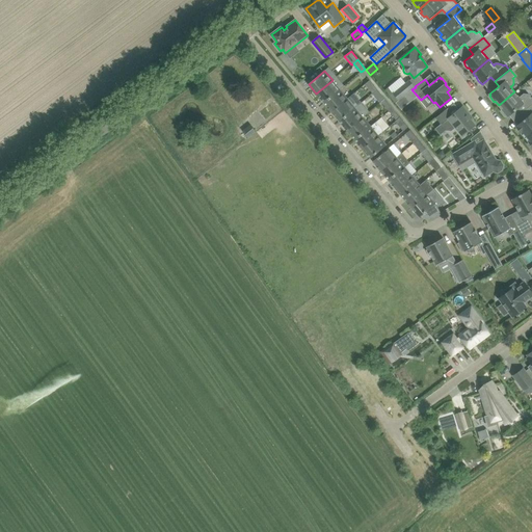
[(333,80),(316,94),(324,102),(340,89),(333,80)]
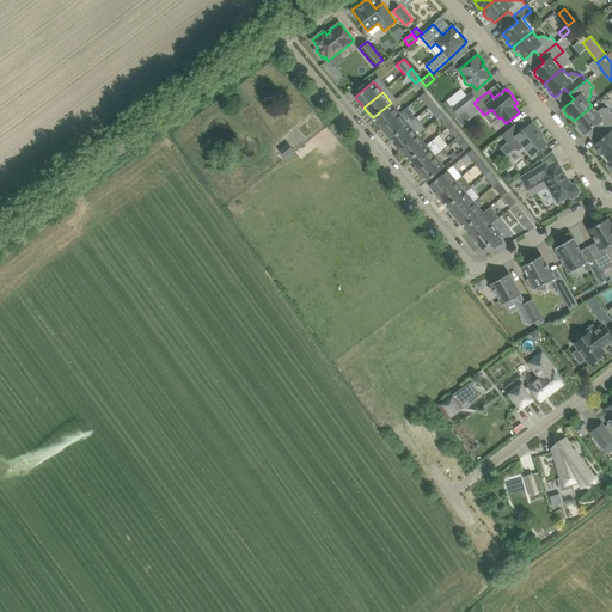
[(434,103),(426,92),(420,97),(429,108),(434,103)]
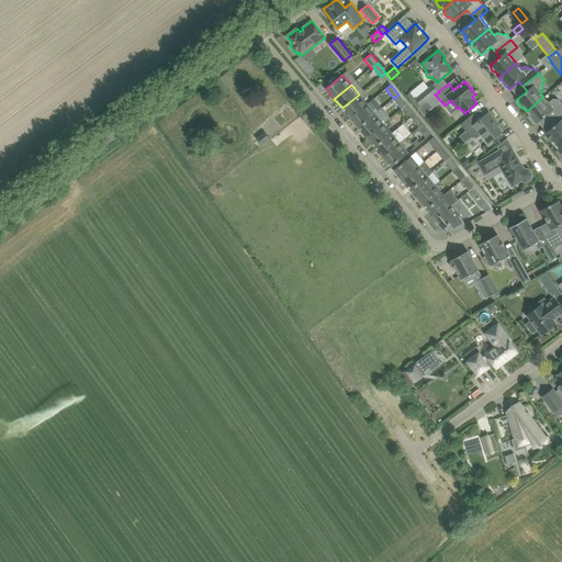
[(427,101),(435,94),(439,92),(438,91),(433,85),(417,97),(415,98),(413,101),(411,102),(416,110),(418,109),(422,105),(427,101)]
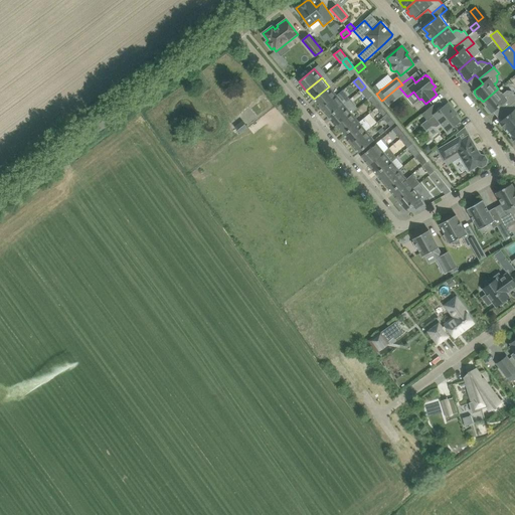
[(378,82),(373,87),(378,93),(380,90),(382,89),(378,82)]
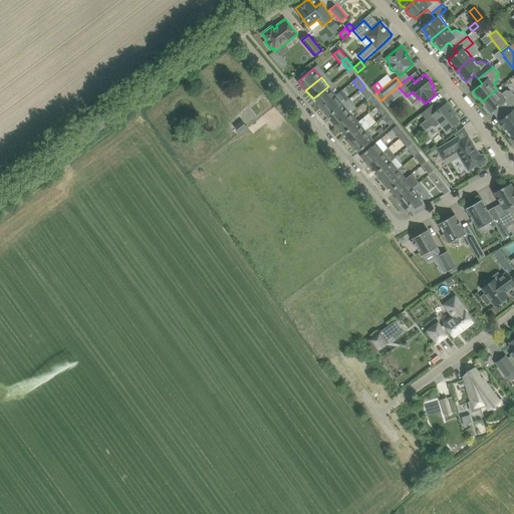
[(328,86),(313,98),(320,107),(336,95),(328,86)]
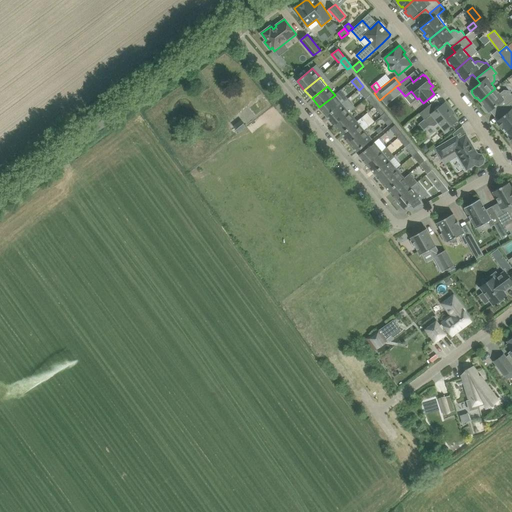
[(363,86),(359,90),(366,99),(367,97),(367,98),(371,95),(363,86)]
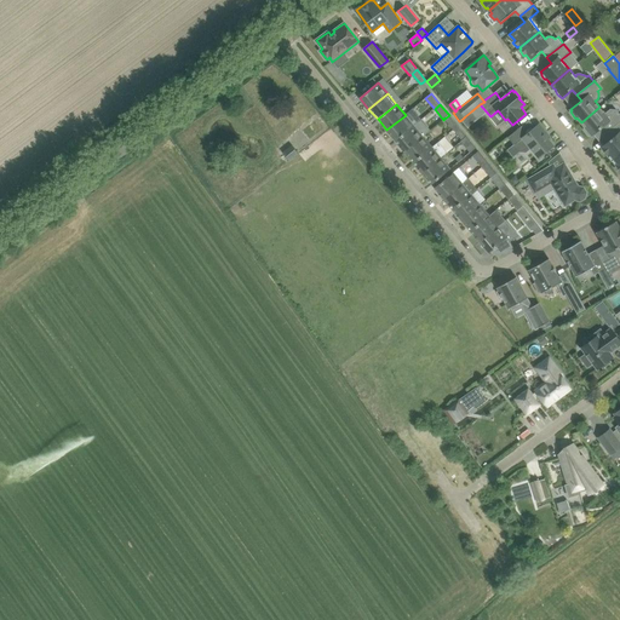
[(600,107),(581,122),(586,127),(584,130),(589,136),(591,135),(592,136),(602,127),(607,132),(609,131),(619,121),(619,114),(616,110),(610,109),(606,114),(600,107)]
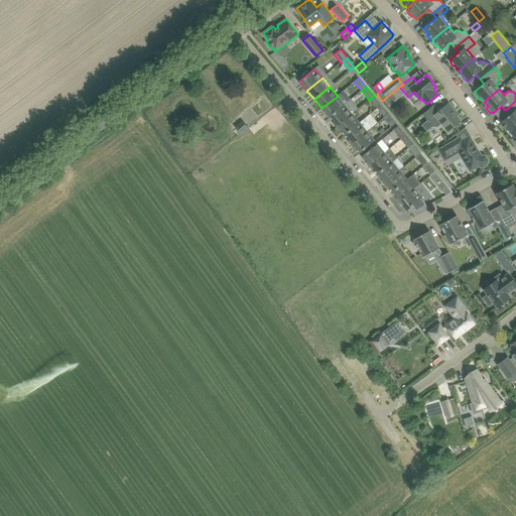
[(338,96),(321,108),(330,117),(345,104),(349,101),(352,99),(344,90),(342,92),(338,96)]
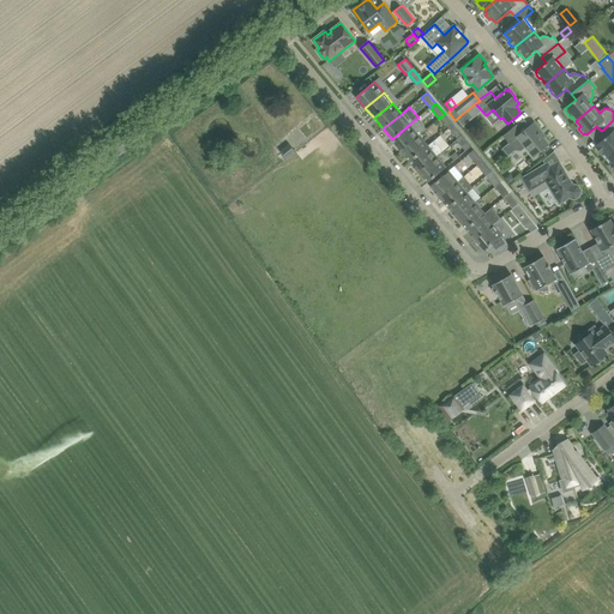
[(457,119),(463,126),(473,118),(467,110),(461,115),(457,119)]
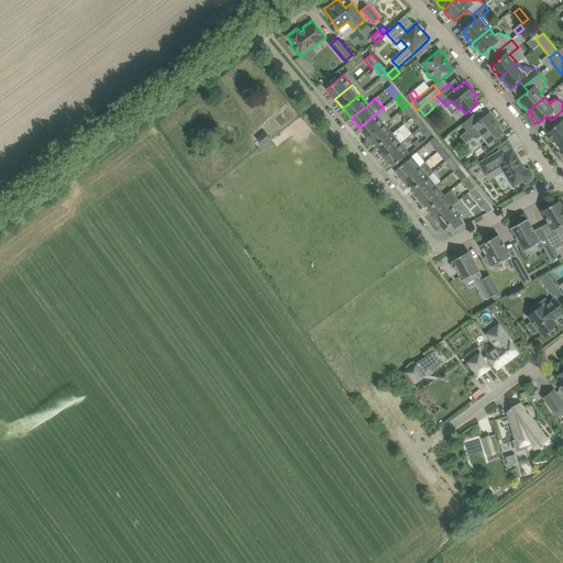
[(552,140),(556,145),(562,139),(562,110),(553,119),(558,124),(547,133),(548,134),(545,136),(550,142),(552,140)]
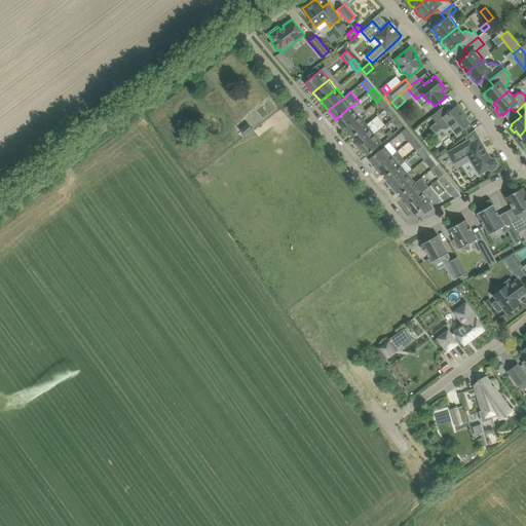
[(443,107),(431,116),(437,122),(437,123),(441,129),(446,129),(451,126),(457,134),(471,123),(462,114),(463,112),(457,105),(454,108),(447,113),(443,107)]
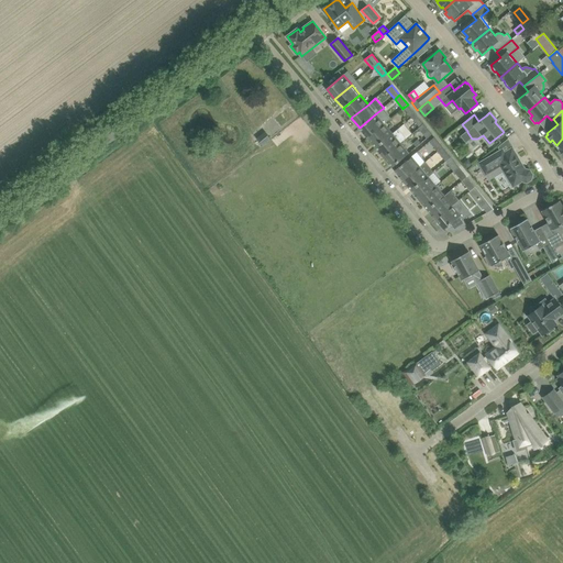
[(376,113),(360,128),(367,138),(385,123),(376,113)]
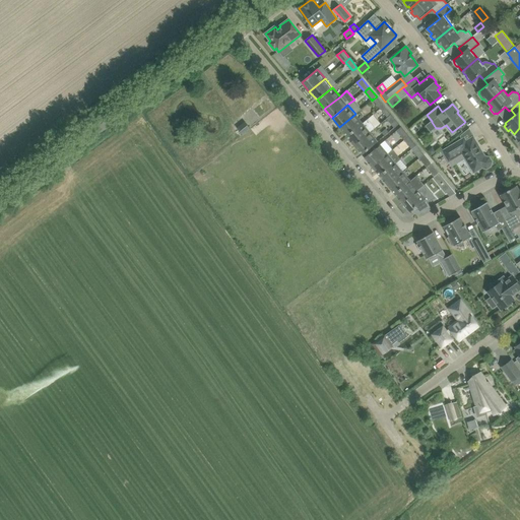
[(384,106),(381,108),(388,117),(391,115),(384,106)]
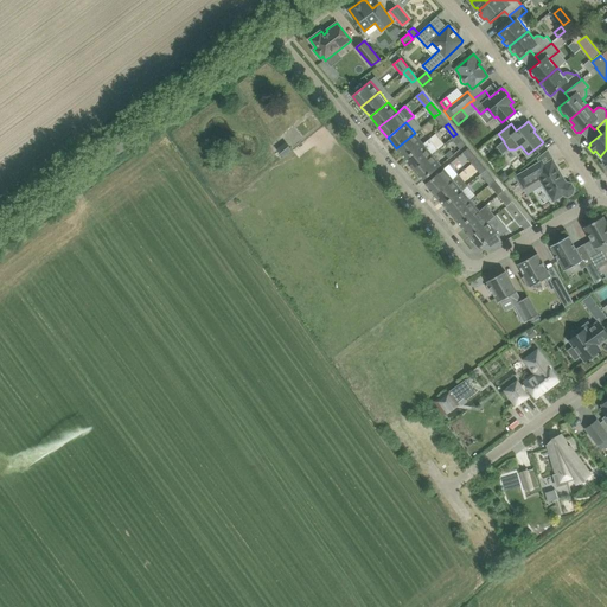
[(415,133),(396,148),(406,159),(423,144),(415,133)]
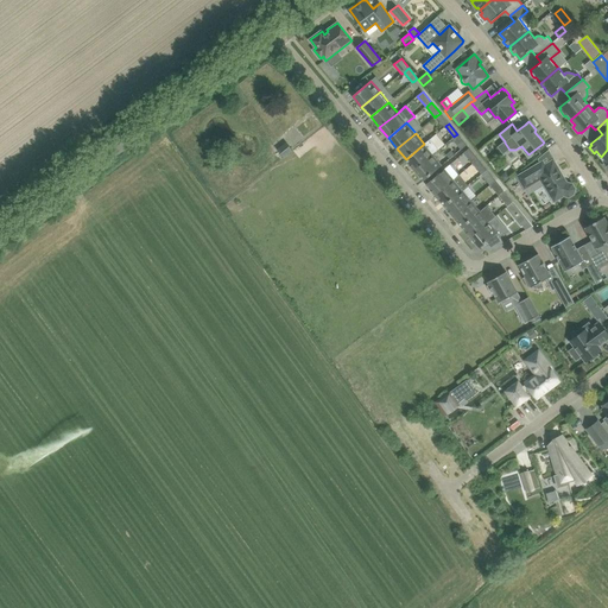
[(467,145),(457,134),(454,137),(453,139),(461,150),(467,145)]
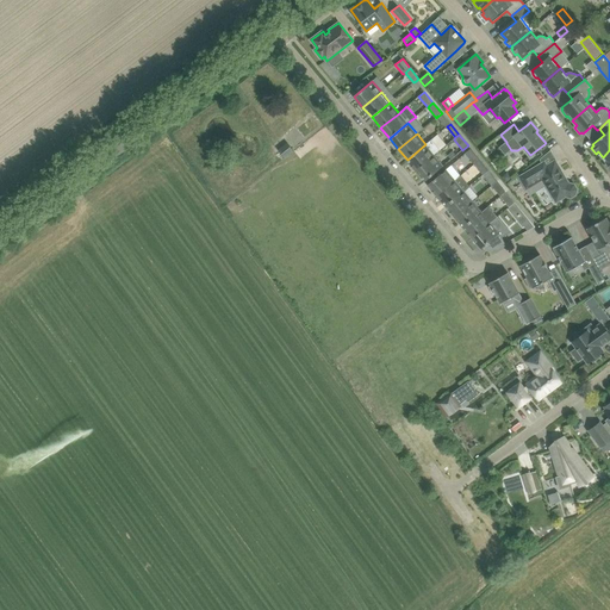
[(425,144),(408,160),(416,170),(435,155),(434,155),(440,150),(431,139),(425,144)]
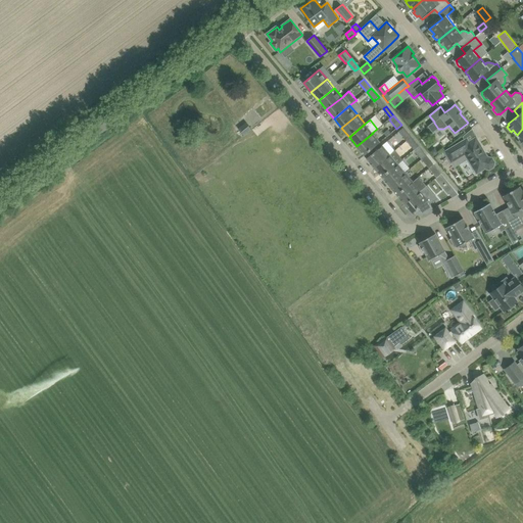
[(252,129),(246,123),(238,129),(244,136),(252,129)]
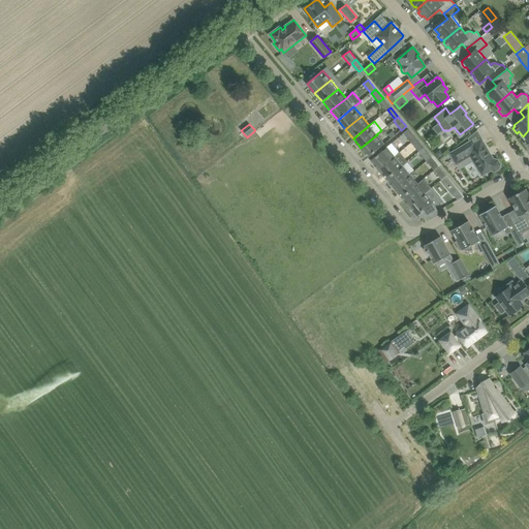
[(416,138),(408,129),(403,133),(411,143),(416,138)]
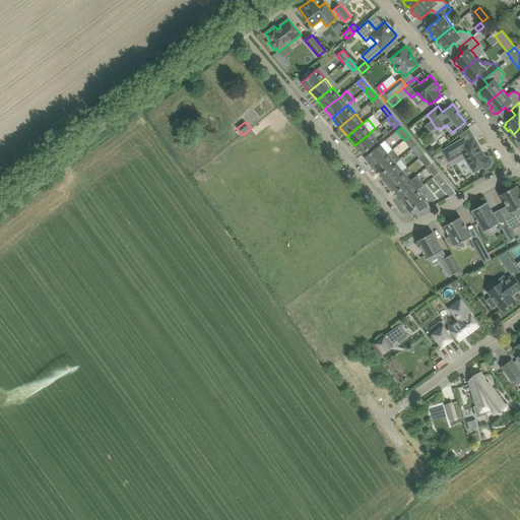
[(371,132),(354,145),(363,154),(378,141),(371,132)]
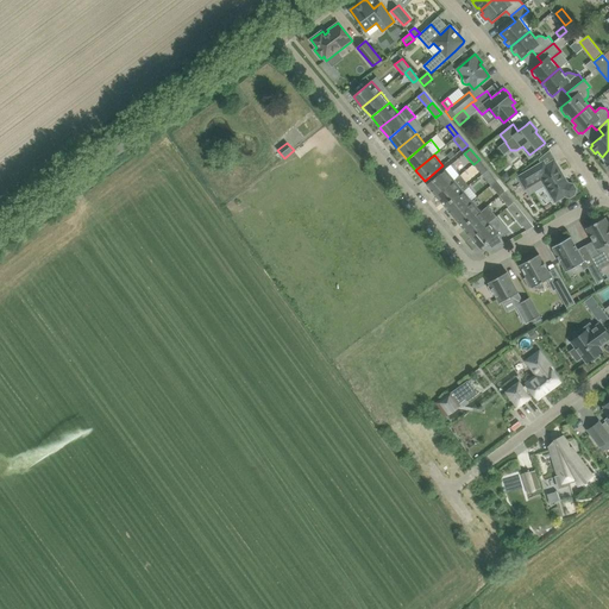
[(482,175),(488,170),(479,159),(473,164),(482,175)]
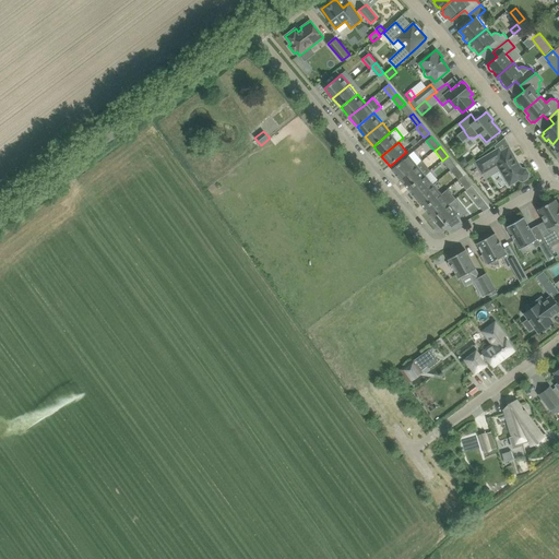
[(475,162),(483,175),(499,165),(499,166),(510,185),(519,179),(523,180),(527,178),(528,174),(526,169),(522,168),(509,147),(501,152),(499,149),(497,150),(496,149),(475,162)]
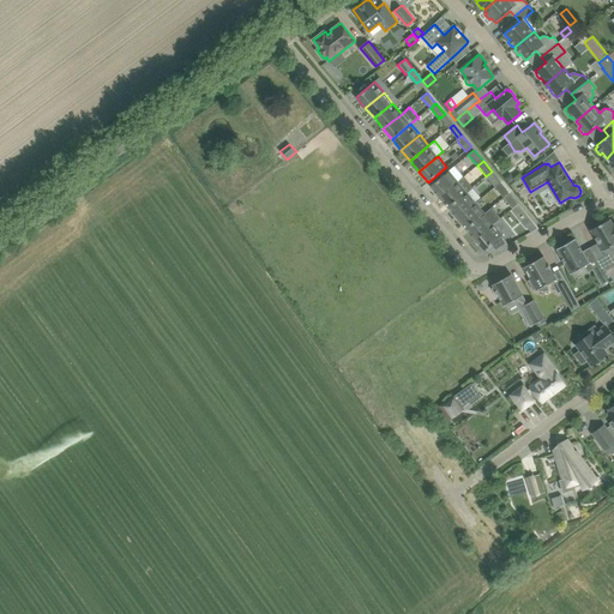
[(431,186),(440,197),(458,181),(449,170),(431,186)]
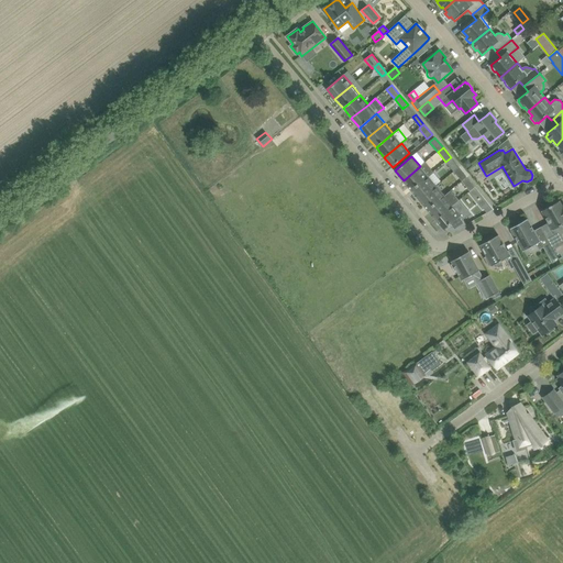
[(454,161),(449,165),(454,172),(460,167),(455,162),(454,161)]
